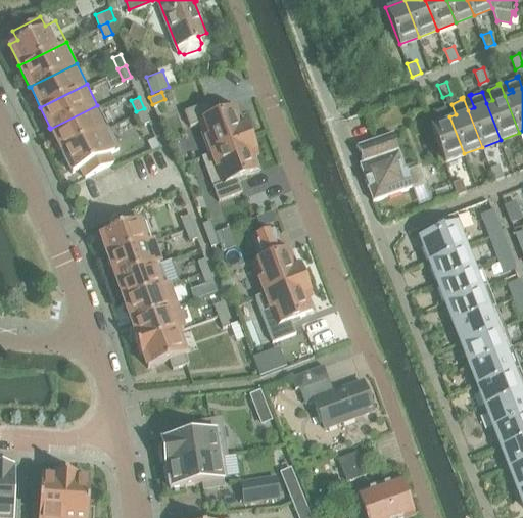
[(244,119),(240,120),(235,105),(212,113),(207,100),(184,109),(189,125),(198,121),(200,126),(210,151),(250,135),(244,119)]
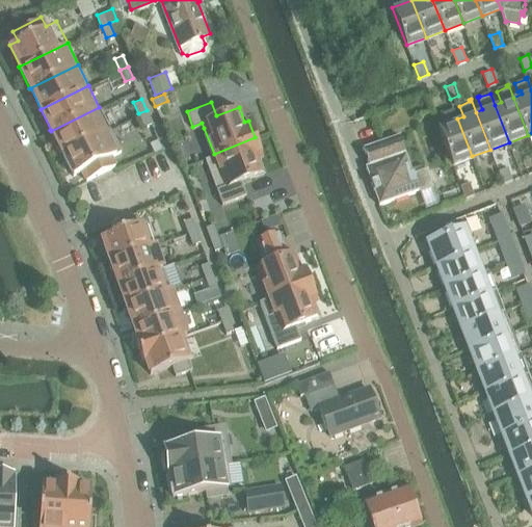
[(109,128),(99,107),(51,131),(61,152),(109,128)]
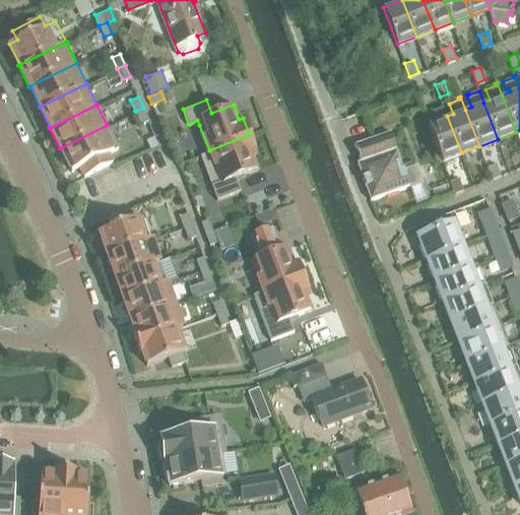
[(148,119),(143,108),(135,111),(140,122),(148,119)]
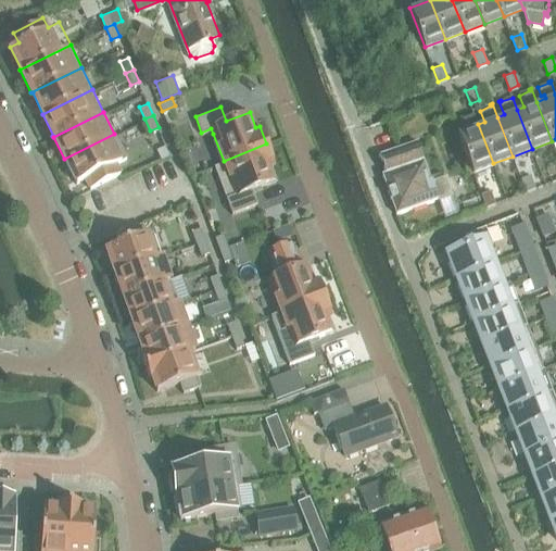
[(493,163),(478,124),(457,133),(472,172),(493,163)]
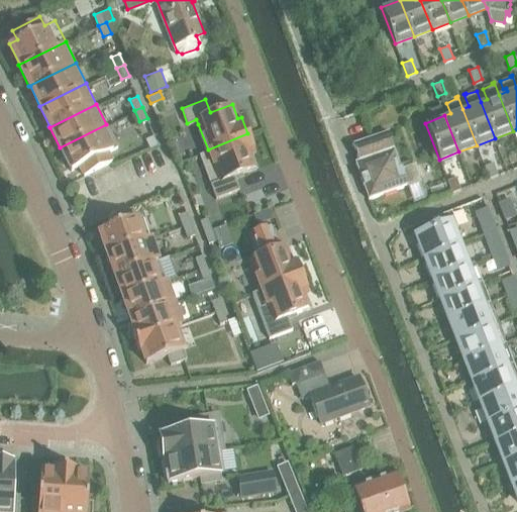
[(111,160),(106,151),(117,145),(106,124),(60,147),(60,148),(61,147),(71,169),(79,165),(84,174),(111,160)]
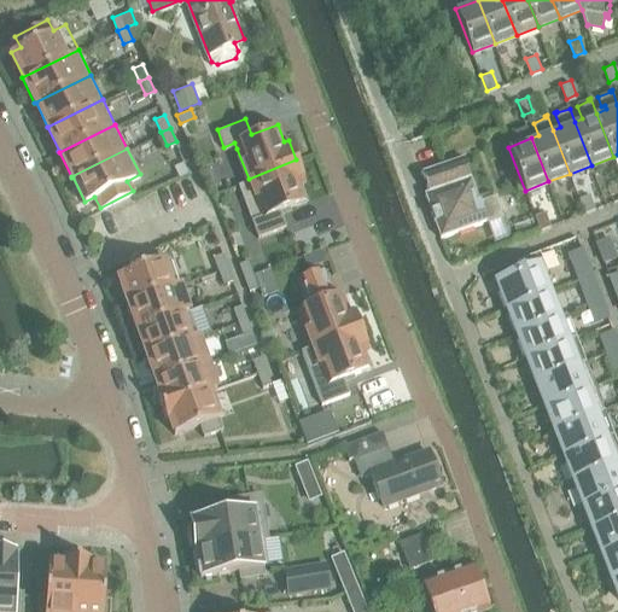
[(476,191),(464,155),(421,170),(429,191),(425,192),(439,234),(503,213),(497,193),(491,196),(489,187),(476,191)]
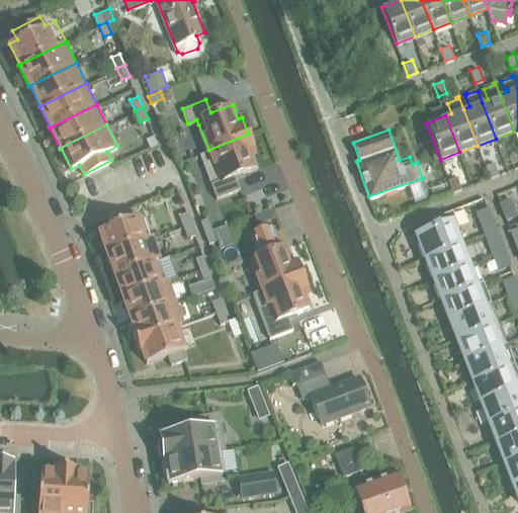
[(251,153),(255,151),(248,134),(208,150),(210,155),(220,179),(210,182),(216,197),(239,188),(234,175),(257,167),(251,153)]
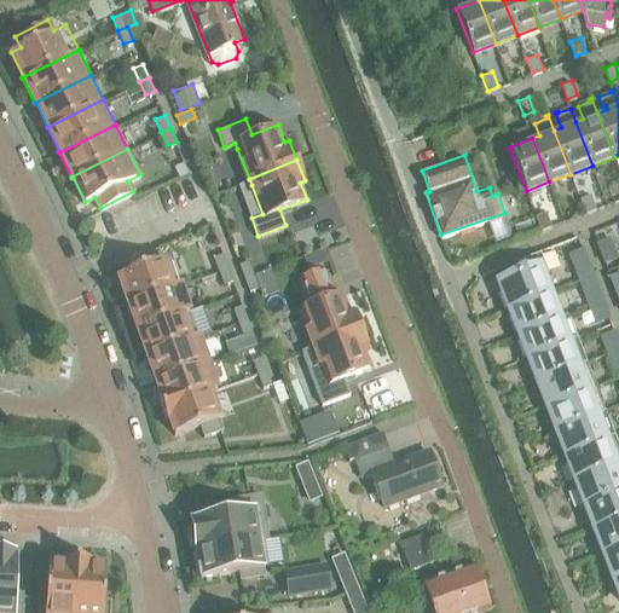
[(585,212),(596,207),(590,192),(579,196),(585,212)]
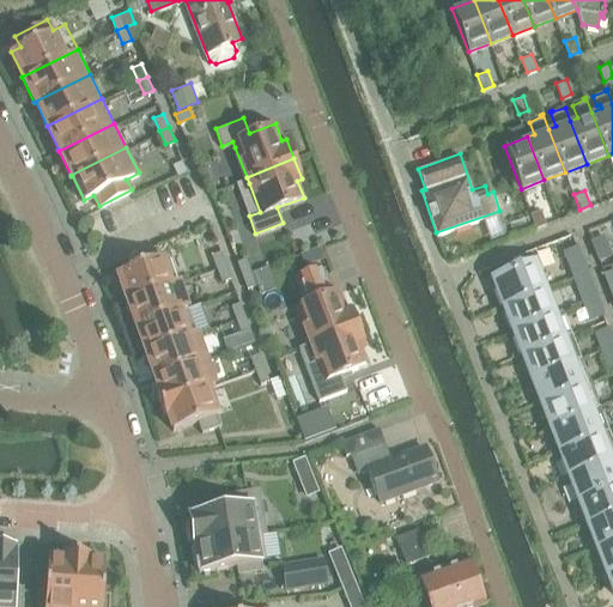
[(528,210),(523,196),(517,199),(517,198),(515,198),(514,199),(513,200),(517,214),(522,212),(528,210)]
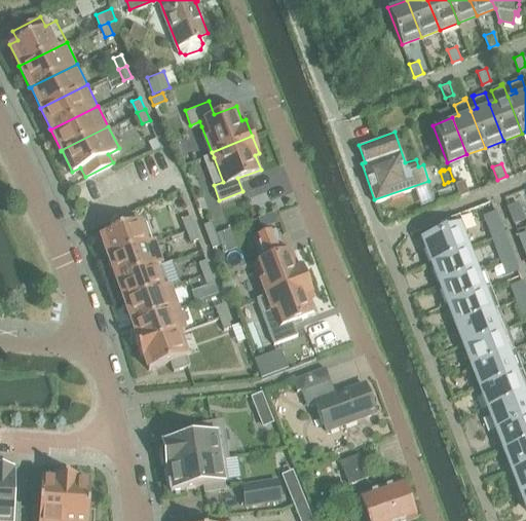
[(459,194),(468,191),(463,178),(455,182),(459,194)]
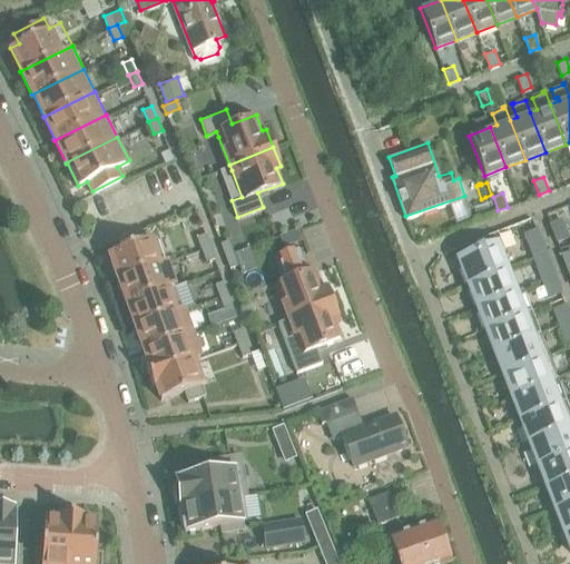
[(551,223),(557,238),(567,234),(561,219),(551,223)]
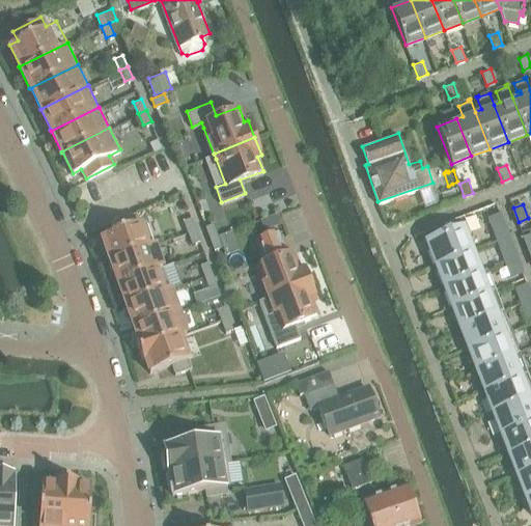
[(154,243),(145,220),(139,222),(136,212),(119,218),(122,228),(101,236),(109,258),(108,258),(109,259),(154,243)]
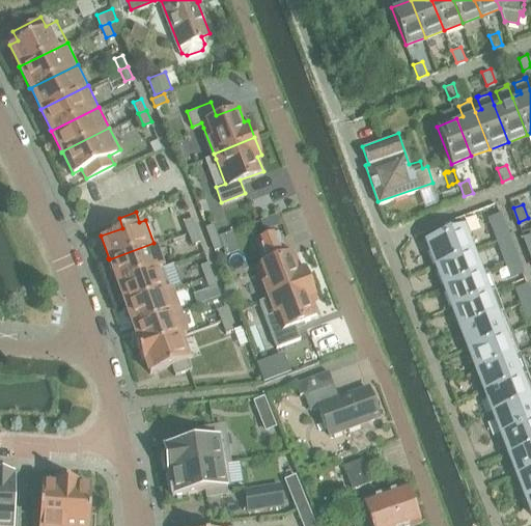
[(505,227),(499,213),(490,217),(496,231),(505,227)]
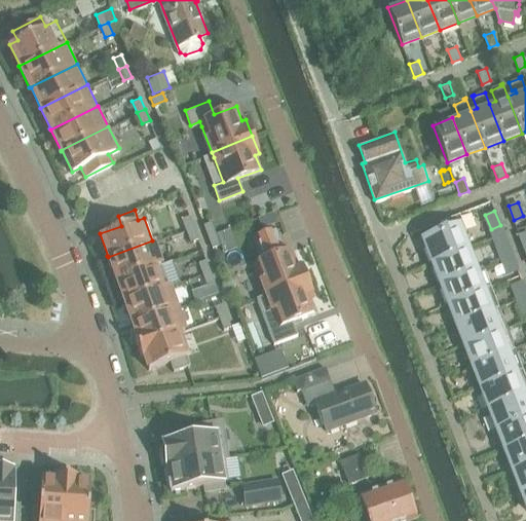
[(193,225),(189,214),(181,217),(185,228),(193,225)]
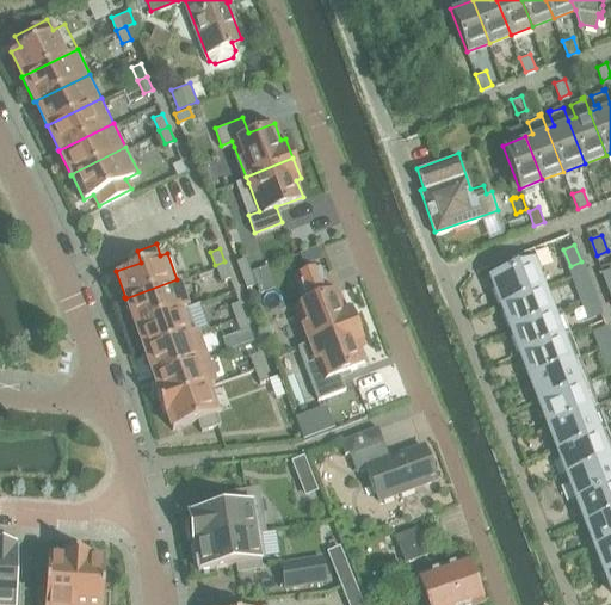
[(501,302),(542,286),(536,270),(541,267),(534,248),(511,257),(516,267),(492,277),(501,302)]
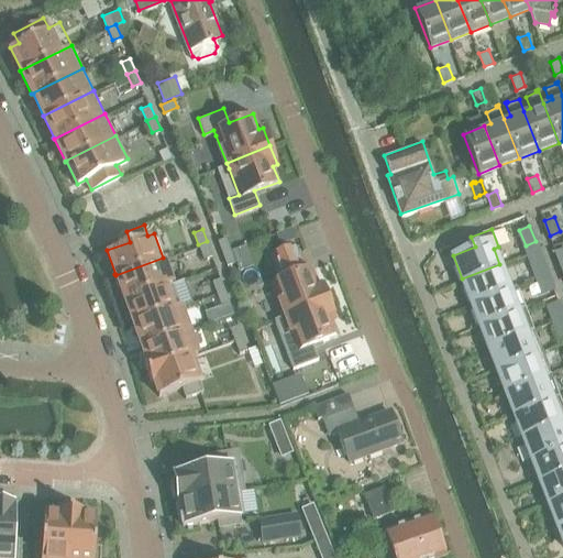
[(230,248),(225,236),(217,239),(222,251),(230,248)]
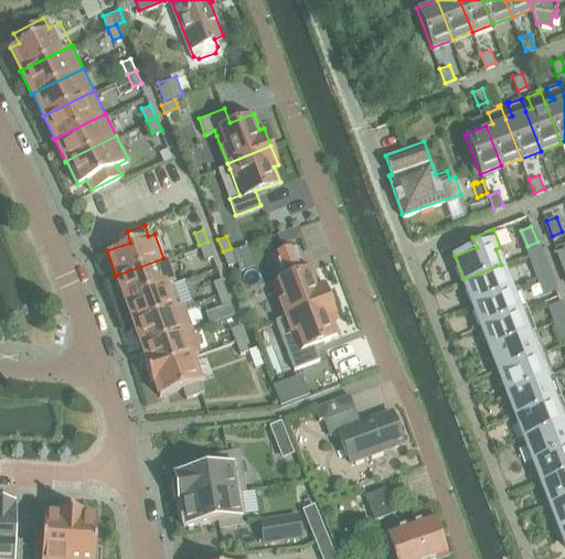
[(213,255),(208,242),(199,245),(204,258),(213,255)]
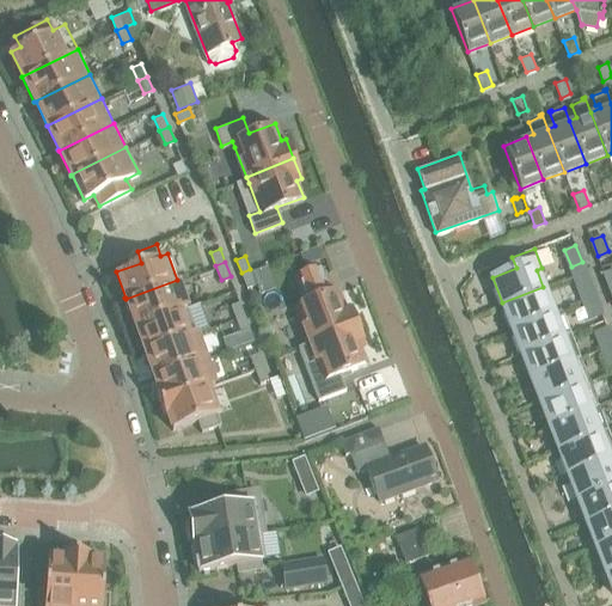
[(356,324),(348,304),(344,305),(338,288),(328,293),(317,267),(295,275),(306,301),(295,305),(308,342),(356,324)]
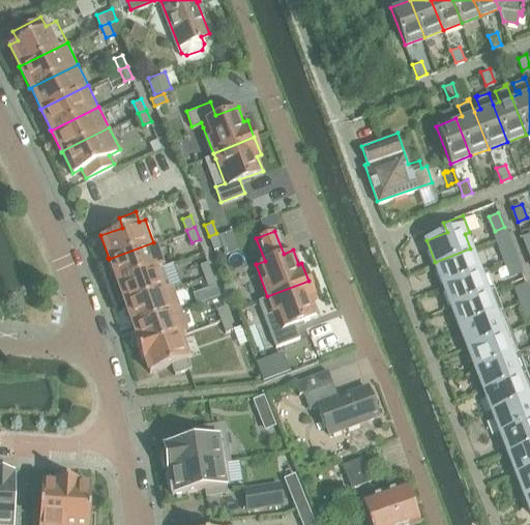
[(222,245),(216,233),(209,236),(213,248),(222,245)]
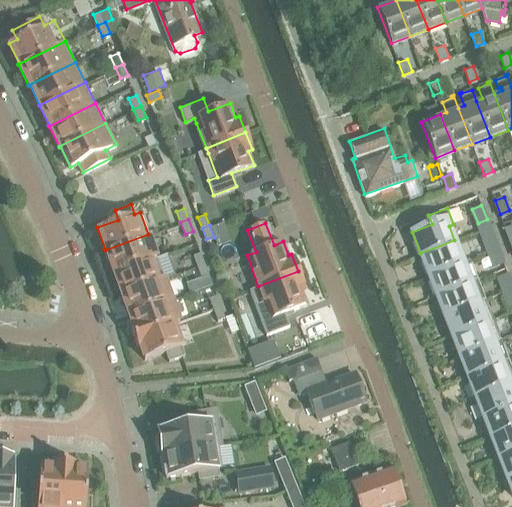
[(488,250),(497,246),(492,233),(483,236),(488,250)]
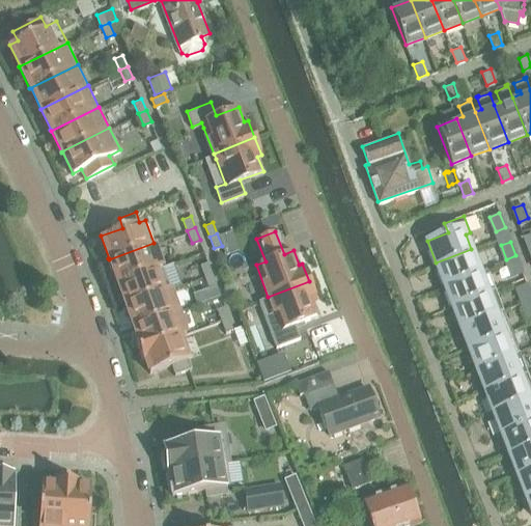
[(162,266),(154,243),(109,259),(116,281),(162,266)]
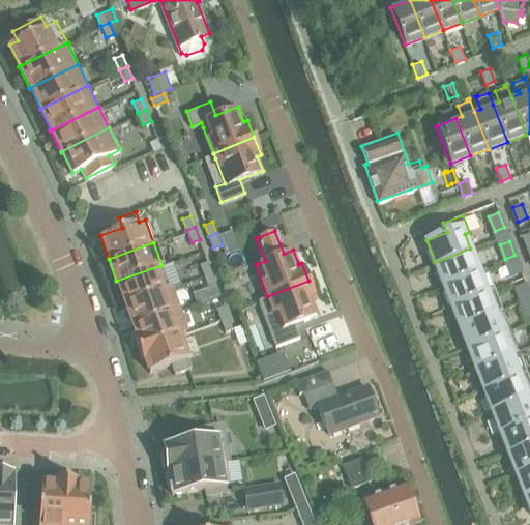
[(470,249),(435,262),(443,283),(478,269),(470,249)]
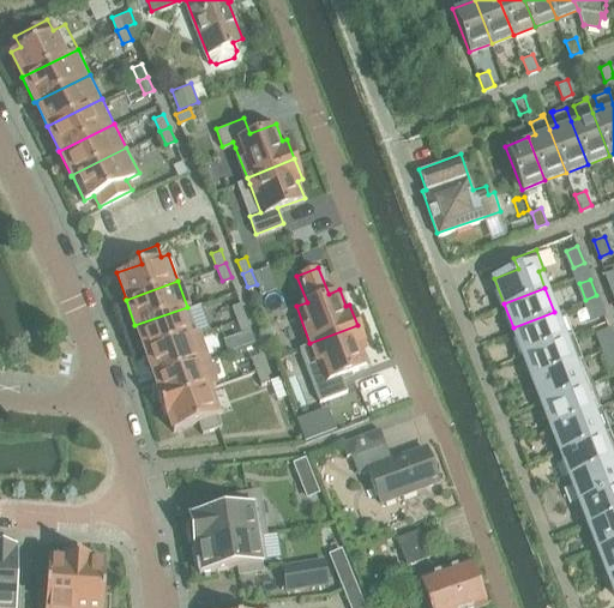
[(596,295),(585,300),(591,317),(602,312),(596,295)]
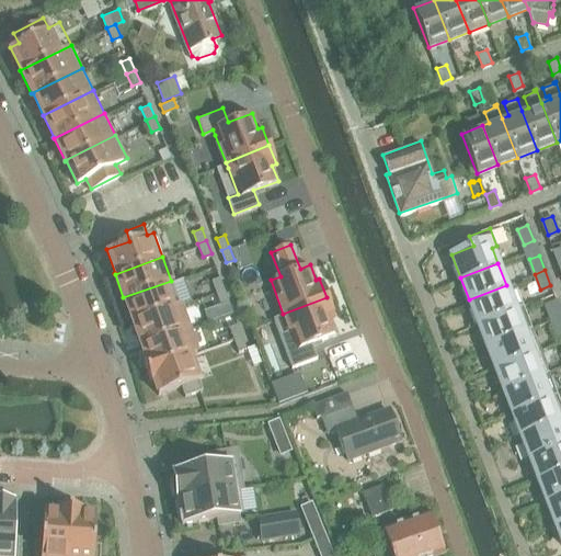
[(225,287),(219,275),(210,279),(216,291),(225,287)]
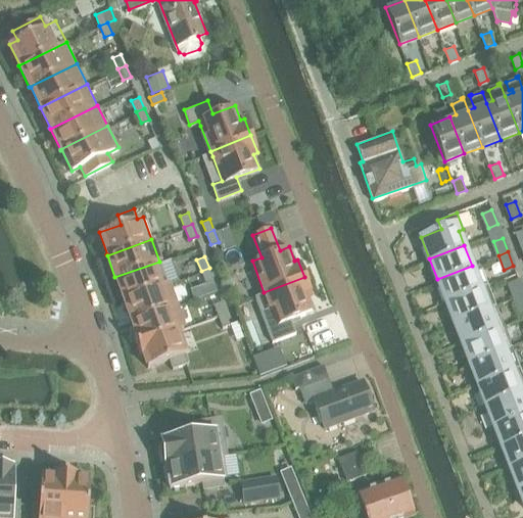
[(167,283),(159,262),(114,277),(115,278),(124,298),(167,283)]
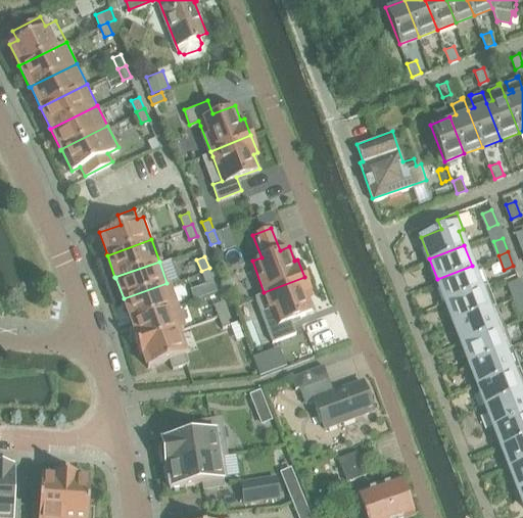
[(445,299),(487,283),(479,263),(472,266),(437,279),(445,299)]
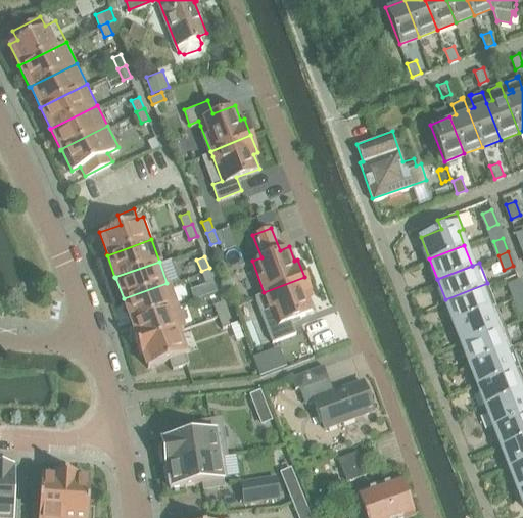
[(214,279),(209,268),(201,271),(205,282),(214,279)]
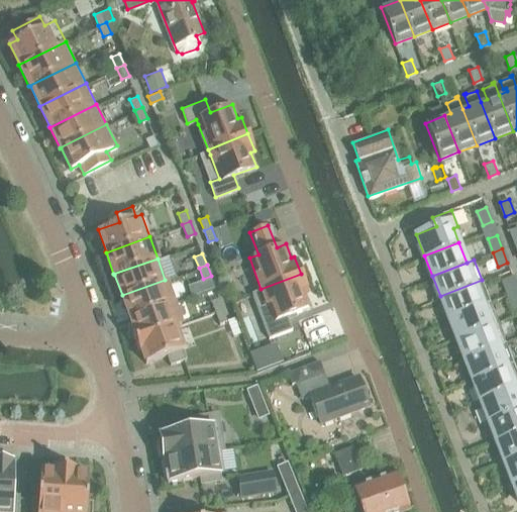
[(304,292),(307,291),(301,274),(261,289),(251,292),(269,336),(292,327),(287,314),(309,306),(304,292)]
